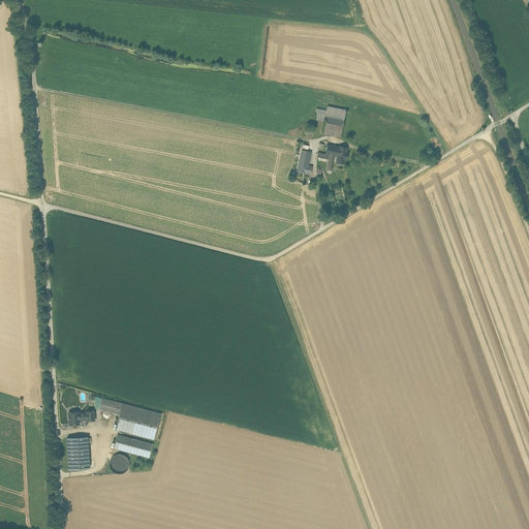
[(346,111),(328,106),(327,111),(325,116),(344,119),(346,111)]
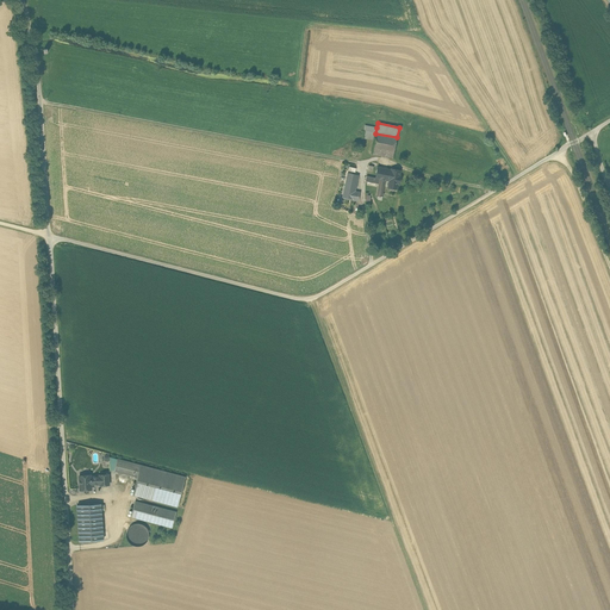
[(397,137),(375,134),(374,139),(373,148),(378,149),(394,151),(397,137)]
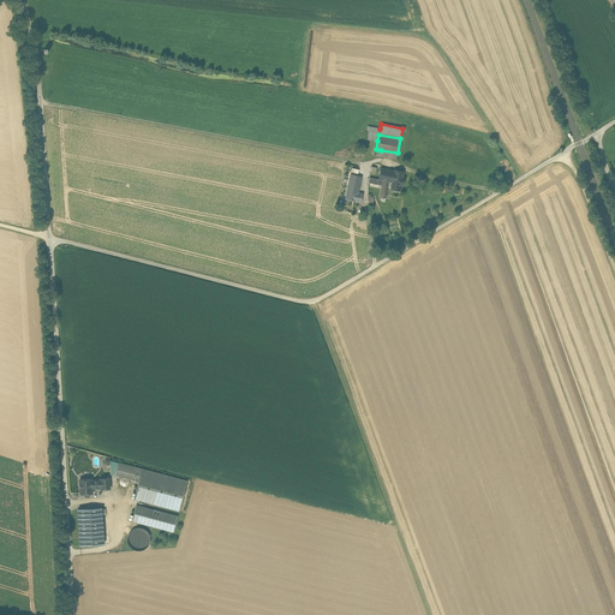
[(392,171),(372,167),(370,178),(388,181),(389,181),(392,171)]
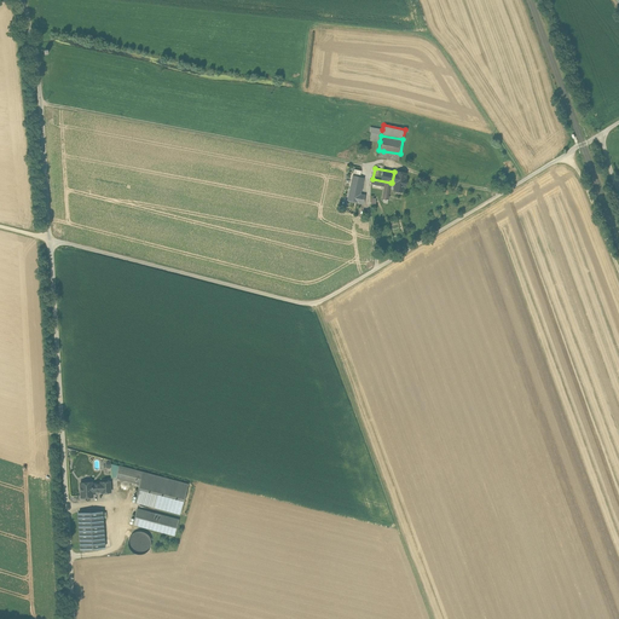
[(406,173),(398,172),(394,172),(392,183),(395,184),(394,190),(403,191),(406,173)]
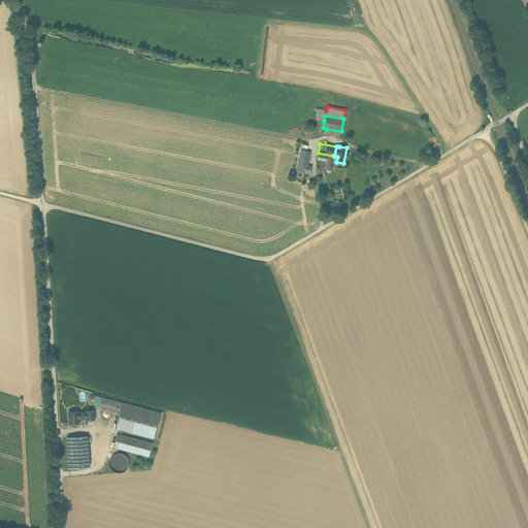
[(310,152),(301,150),(296,170),(310,173),(311,166),(307,165),(310,152)]
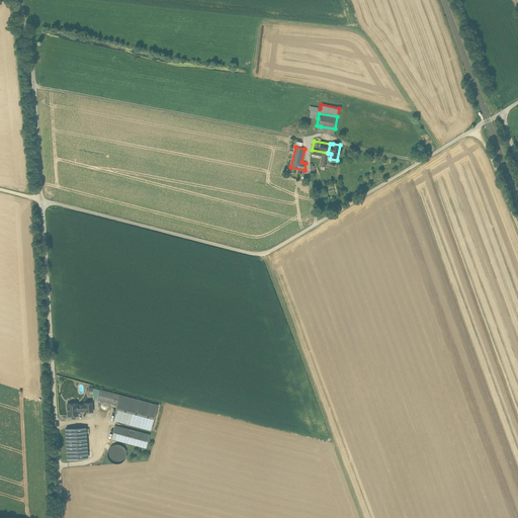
[(119,395),(100,390),(97,400),(112,404),(111,406),(116,407),(119,395)]
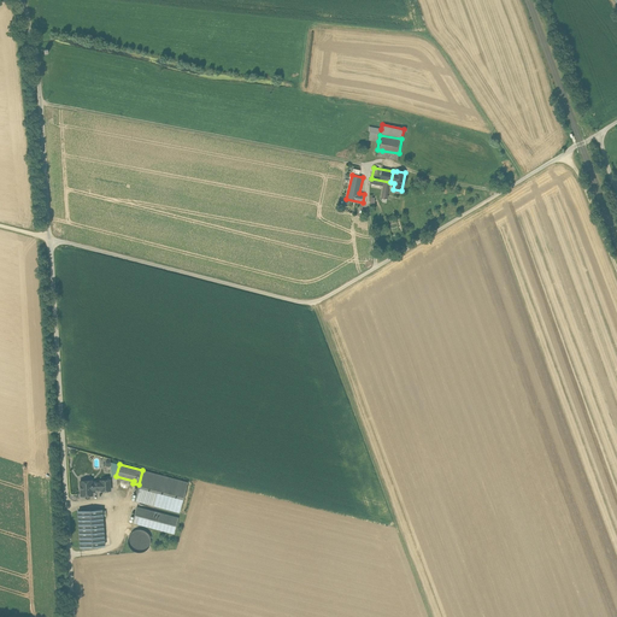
[(188,482),(142,470),(139,485),(135,500),(180,512),(188,482)]
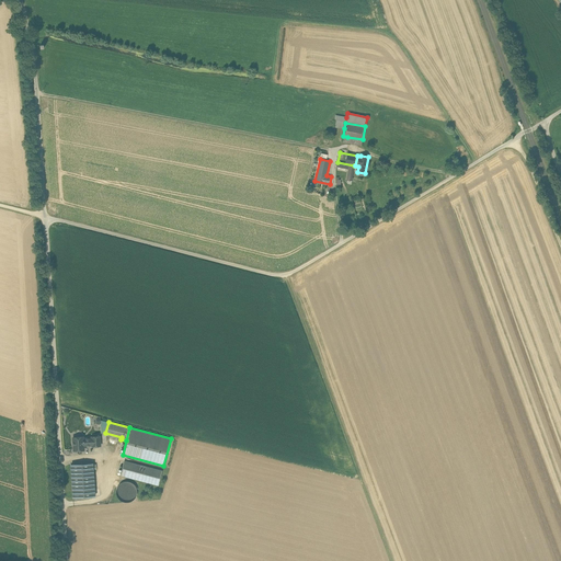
[(83,437),(77,437),(77,439),(73,441),(73,449),(78,449),(78,450),(84,449),(83,445),(92,445),(92,437),(83,438),(83,437)]
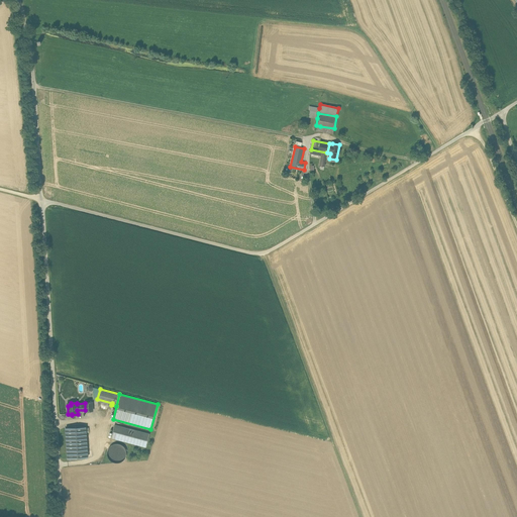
[(149,434),(114,424),(111,437),(145,446),(149,434)]
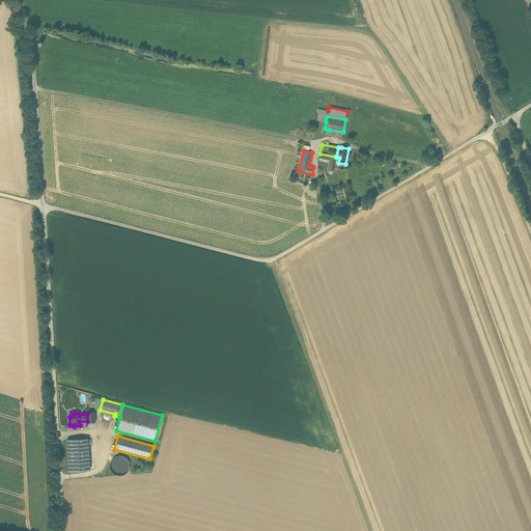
[(88,439),(67,440),(70,471),(90,470),(88,439)]
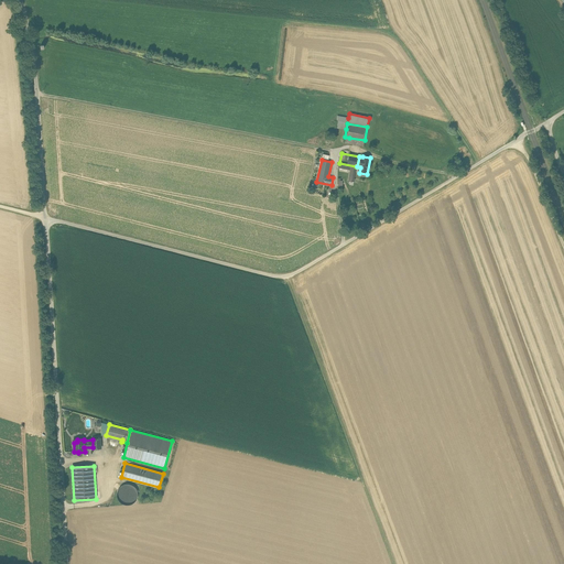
[(131,485),(127,484),(123,485),(120,486),(118,489),(117,492),(117,496),(118,499),(121,502),(125,503),(129,503),(132,502),(136,500),(138,496),(138,492),(137,489),(133,486),(131,485)]
